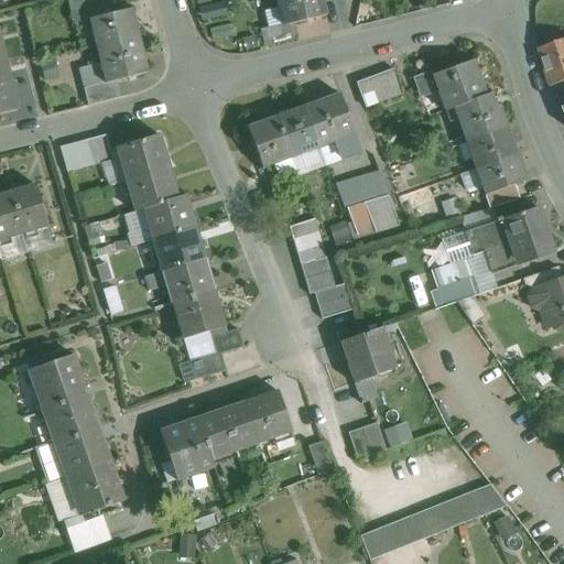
[(110,0),(67,0),(73,23),(89,20),(115,13),(110,0)]
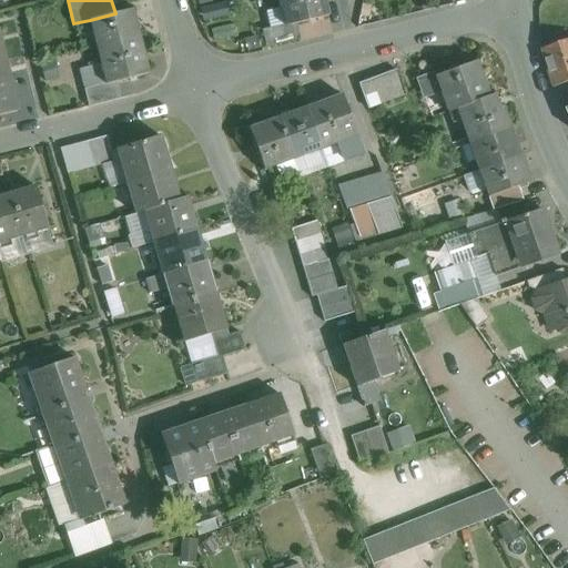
[(226,0),(223,0),(216,2),(215,0),(196,0),(202,20),(230,12),(226,0)]
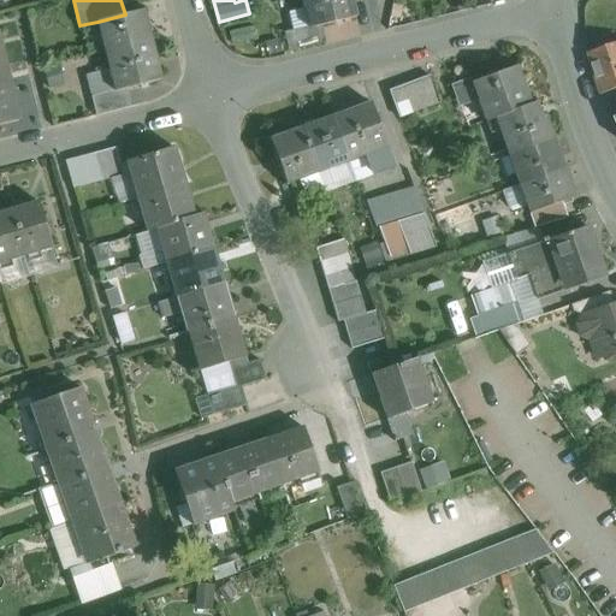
[(302,0),(306,15),(312,13),(314,25),(315,28),(321,27),(356,17),(351,0),(302,0)]
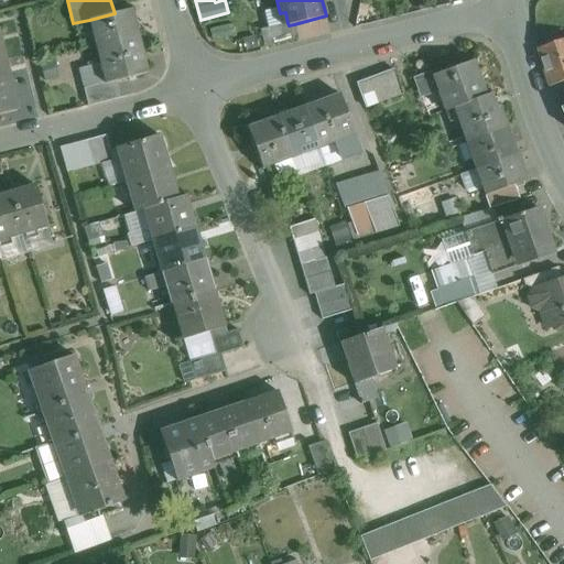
[(115,13),(89,20),(91,32),(97,31),(100,45),(95,46),(96,47),(139,36),(131,9),(115,13)]
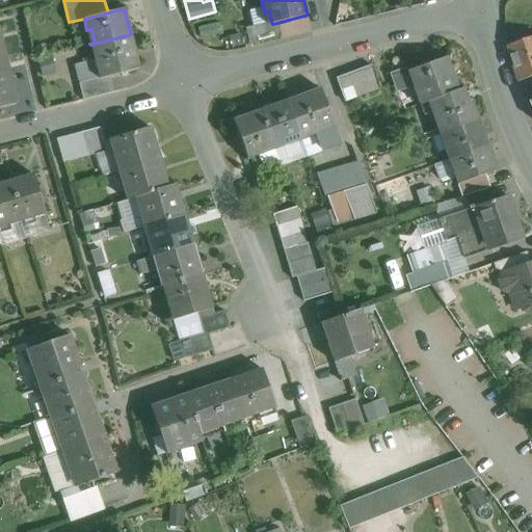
[(271,22),(245,28),(249,45),(281,36),(277,23),(272,24),(271,22)]
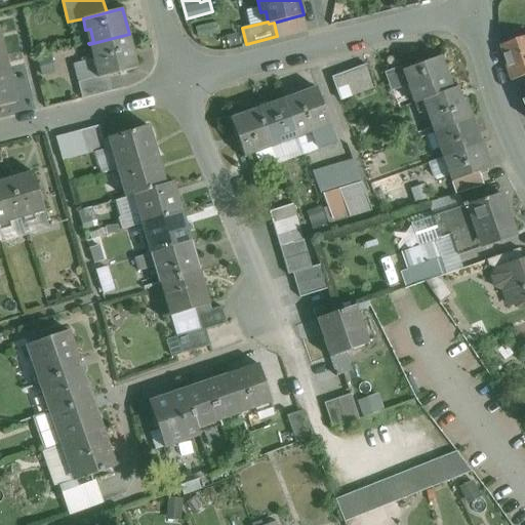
[(129,34),(89,44),(94,67),(98,66),(102,78),(137,69),(129,34)]
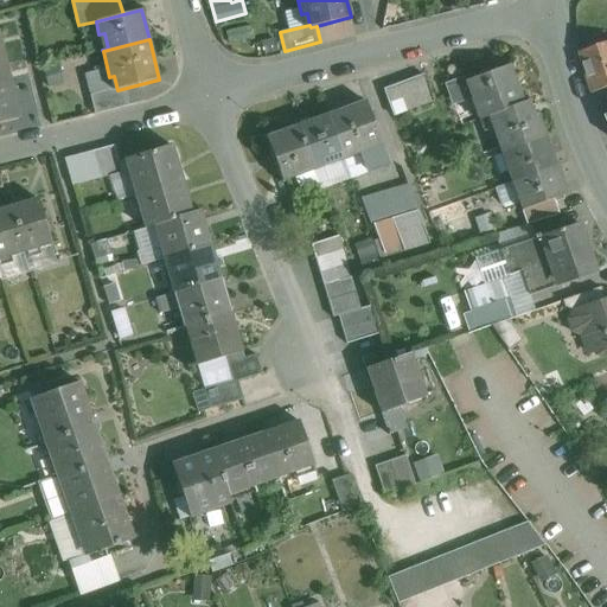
[(606,43),(580,52),(593,93),(606,88),(606,43)]
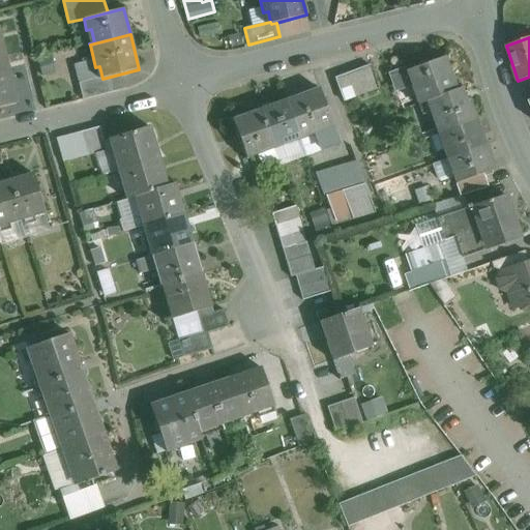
[(444,56),(410,69),(414,82),(410,83),(418,105),(430,100),(457,90),(444,56)]
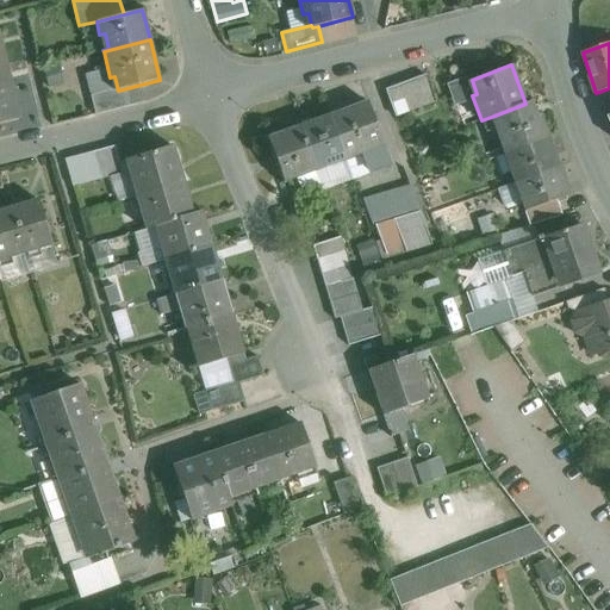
[(4,67),(0,67),(0,124),(18,119),(12,99),(4,67)]
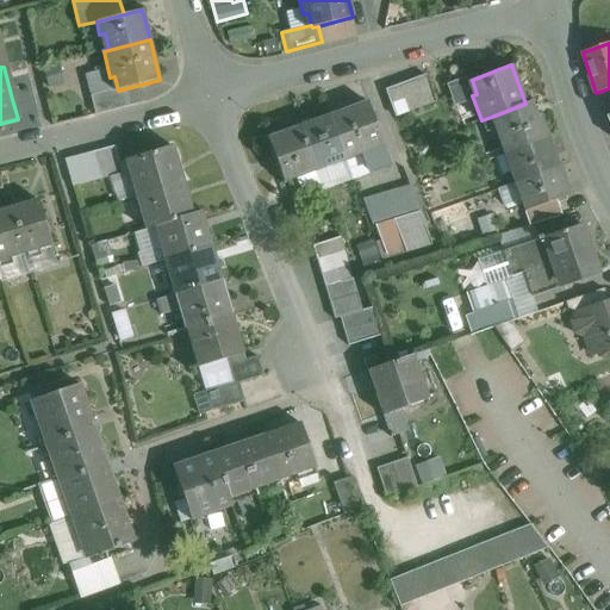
[(425,75),(412,80),(422,107),(435,103),(425,75)]
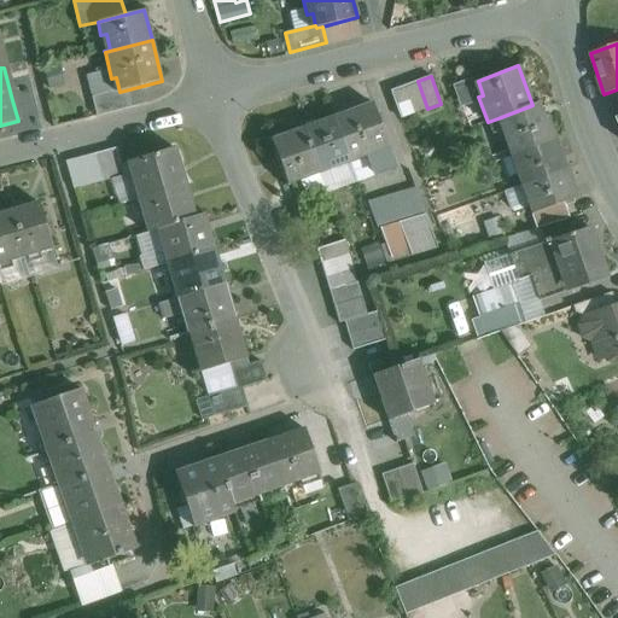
[(418,81),(404,86),(414,114),(427,109),(418,81)]
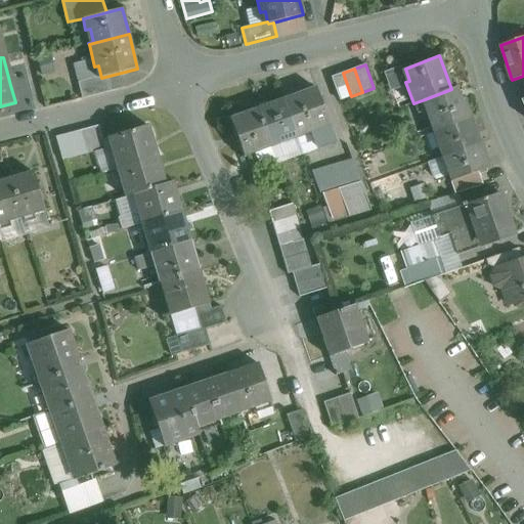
[(343,73),(331,77),(339,100),(351,96),(343,73)]
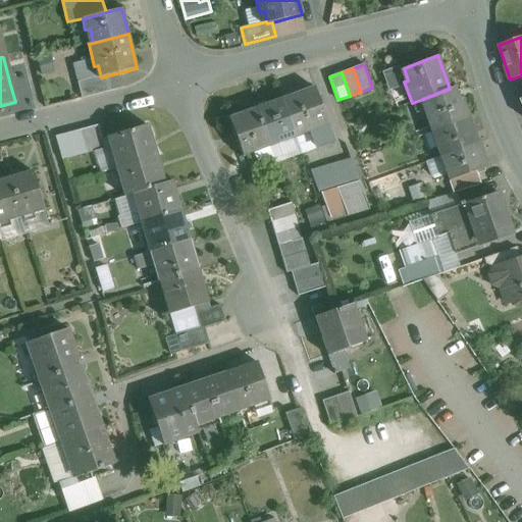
[(332,140),(314,87),(280,99),(294,134),(295,138),(309,133),(314,146),(332,140)]
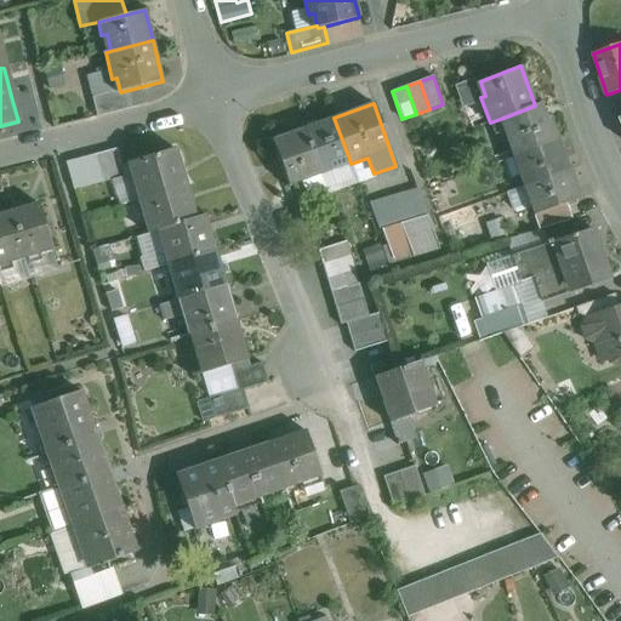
[(535,106),(503,118),(508,131),(503,132),(512,158),(517,157),(558,142),(545,103),(535,106)]
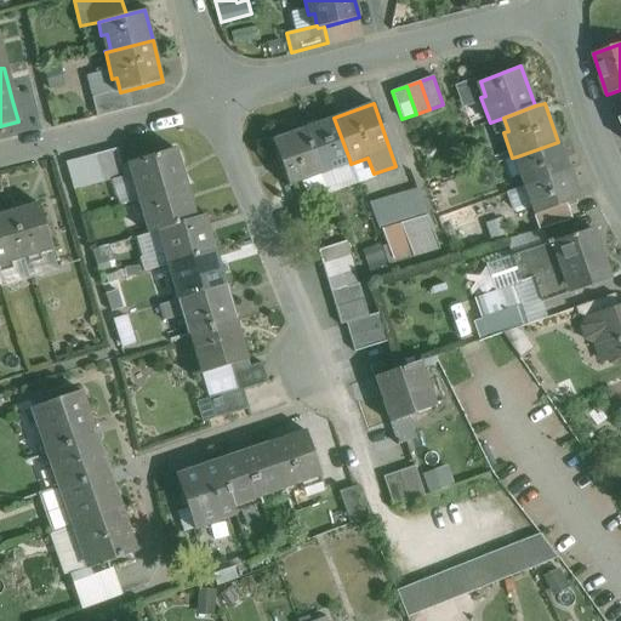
[(334,118),(305,129),(322,175),(335,170),(332,164),(349,159),(334,118)]
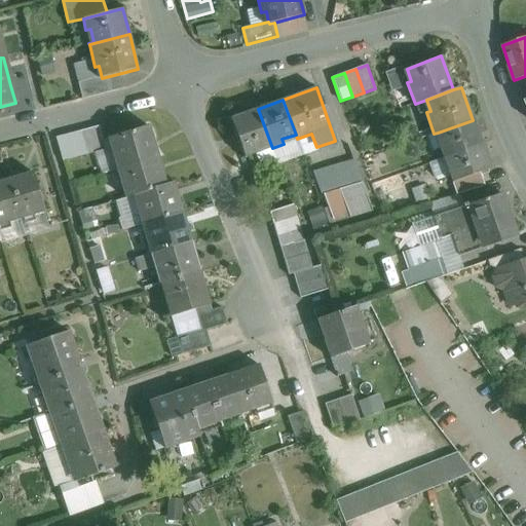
[(258,109),(230,119),(245,157),(260,152),(258,148),(269,144),(271,148),(272,148),(258,109)]
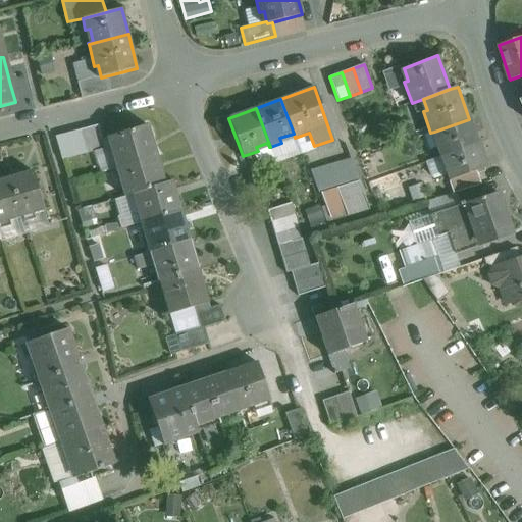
[(469,119),(434,132),(439,145),(435,147),(439,157),(444,156),(478,143),(469,119)]
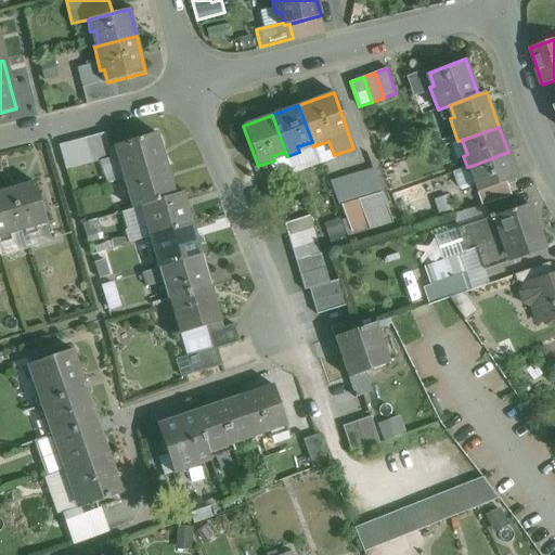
[(103,133),(84,139),(91,164),(111,158),(103,133)]
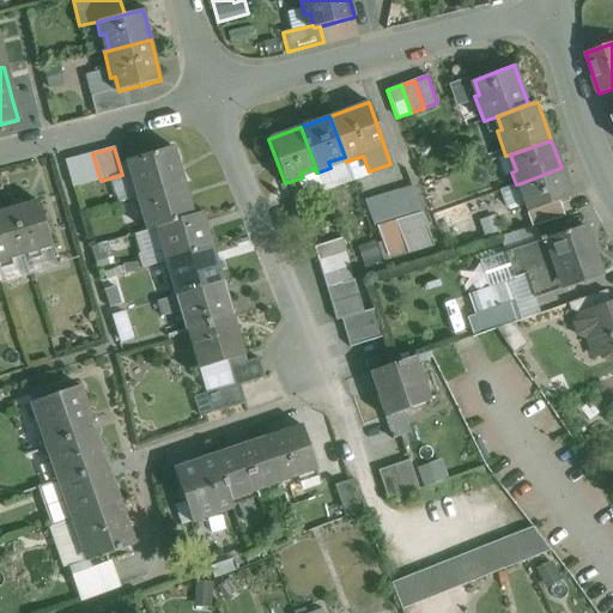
[(171,147),(125,162),(135,199),(182,184),(171,147)]
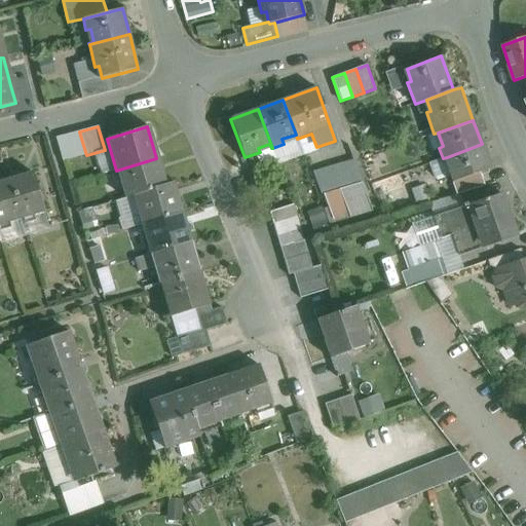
[(79,132),(68,135),(75,158),(86,155),(79,132)]
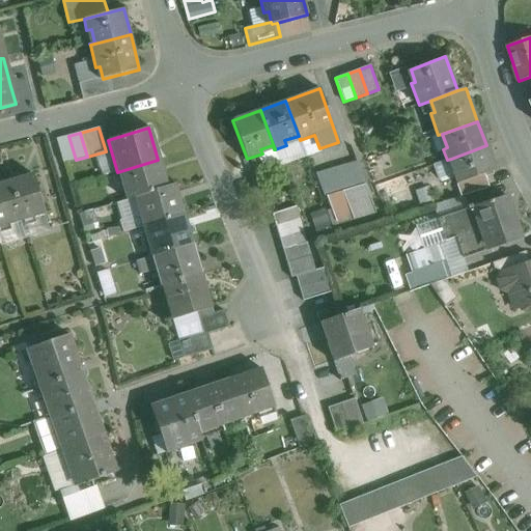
[(68,136),(56,139),(62,163),(76,160),(68,136)]
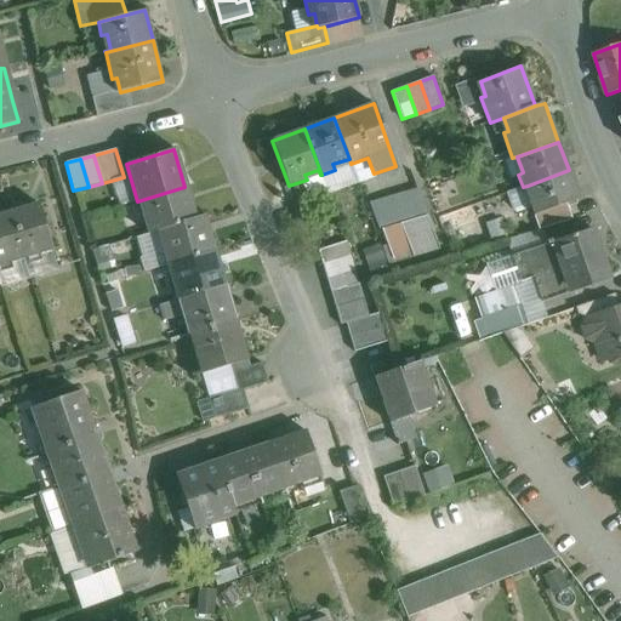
[(569,170),(528,186),(534,201),(529,203),(534,216),(580,199),(569,170)]
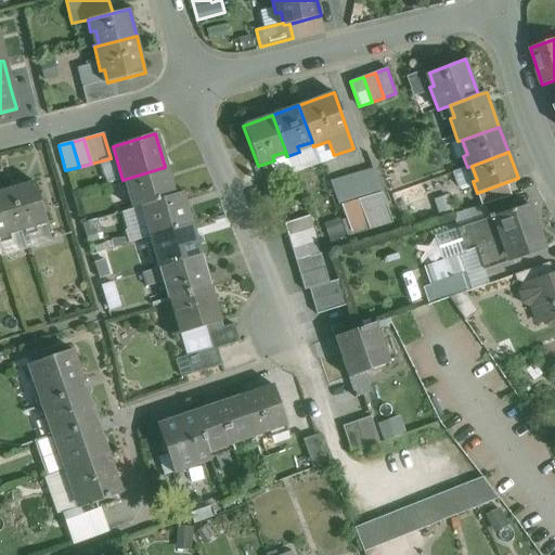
[(165,167),(123,180),(131,209),(140,206),(173,196),(165,167)]
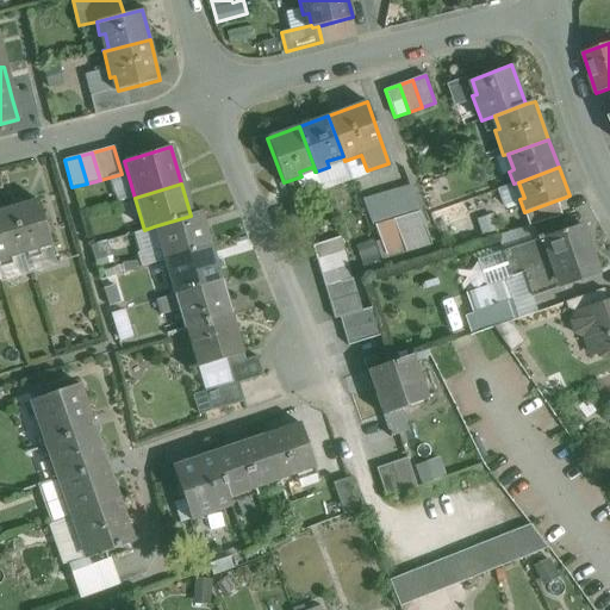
[(410,185),(365,198),(374,225),(393,219),(419,212),(410,185)]
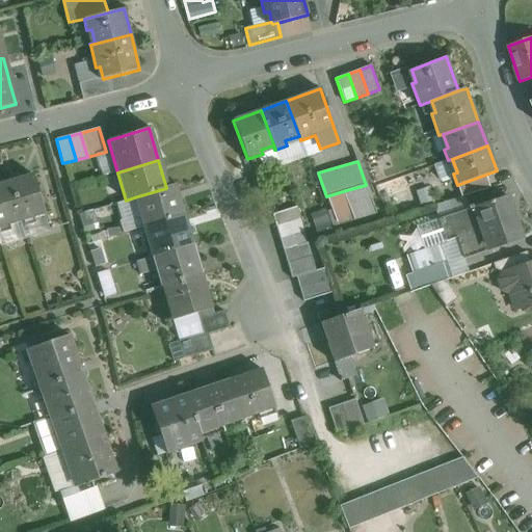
[(32,176),(8,183),(20,222),(44,215),(32,176)]
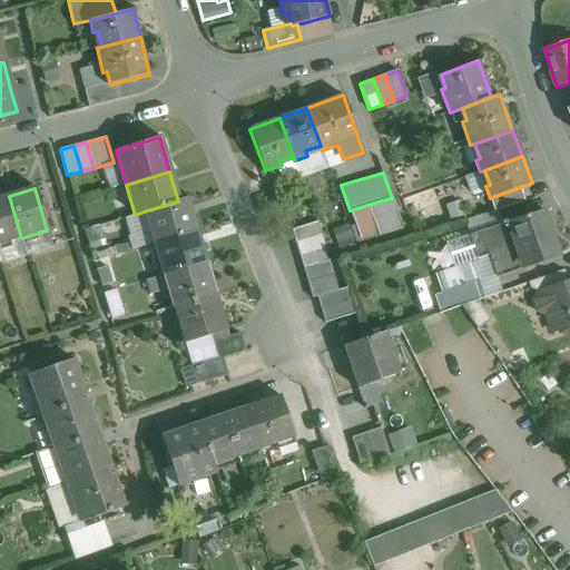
[(9,196),(0,197),(0,244),(21,238),(9,196)]
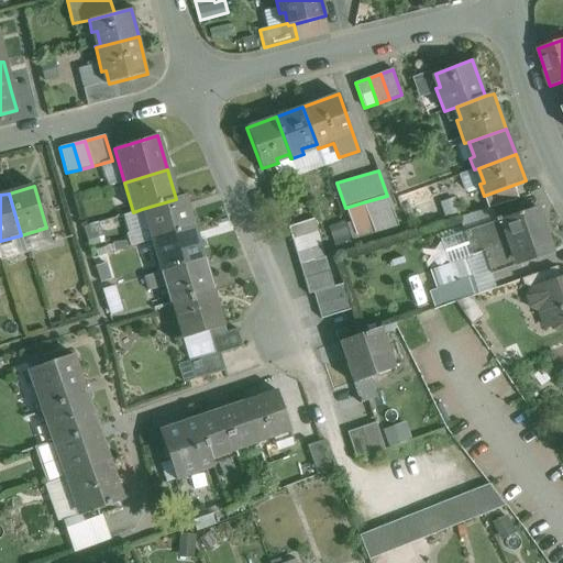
[(387,196),(363,202),(374,233),(398,227),(387,196)]
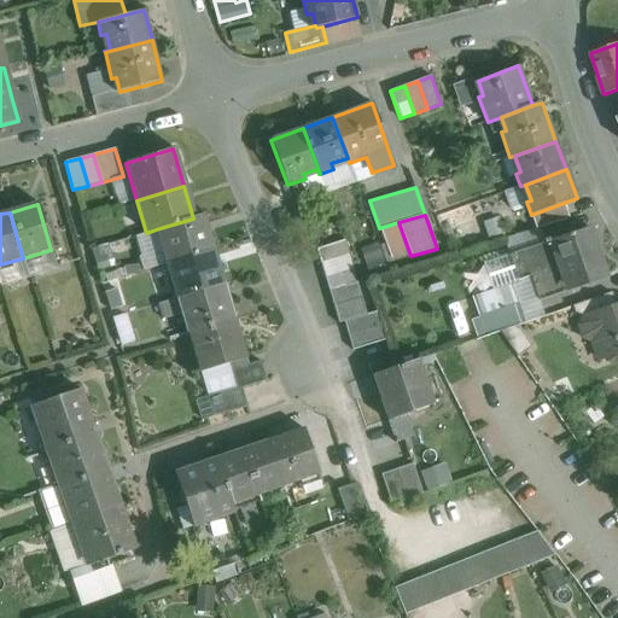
[(193,219),(156,229),(165,264),(213,251),(202,216),(193,219)]
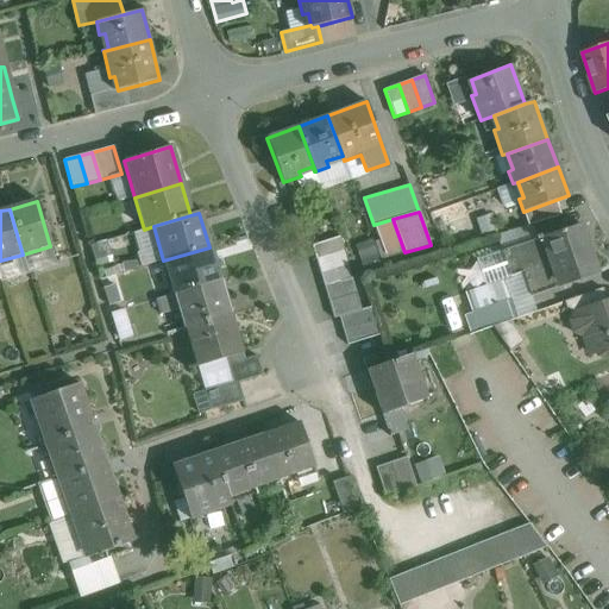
[(393,219),(374,225),(380,240),(374,242),(381,259),(405,252),(393,219)]
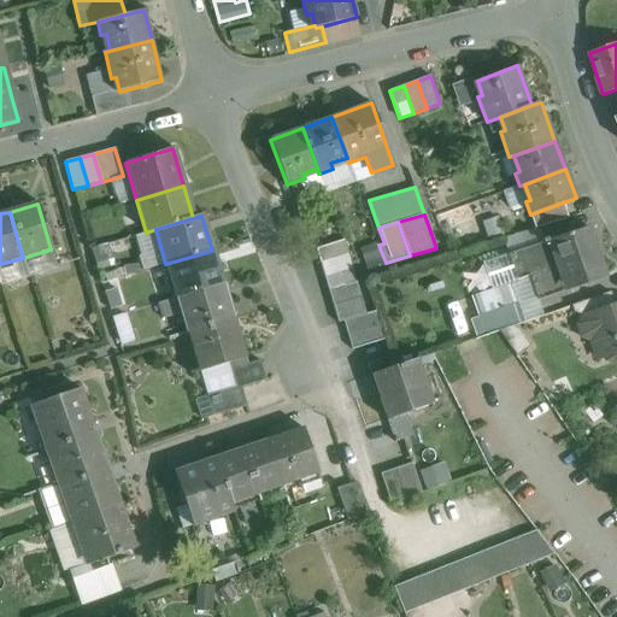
[(588,228),(547,241),(546,239),(542,241),(542,242),(509,254),(517,281),(529,276),(538,301),(605,277),(588,228)]
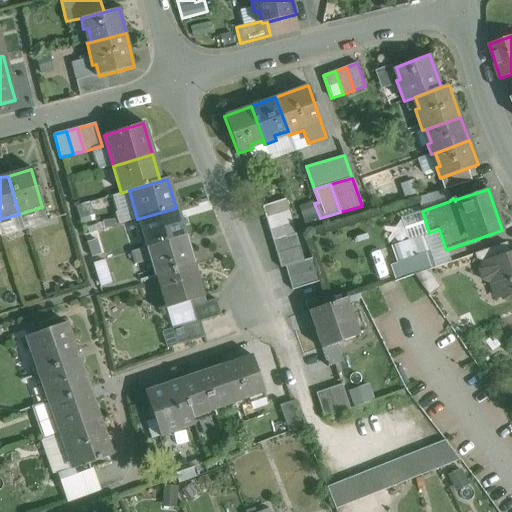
[(285,200),(262,207),(266,218),(288,211),(285,200)]
